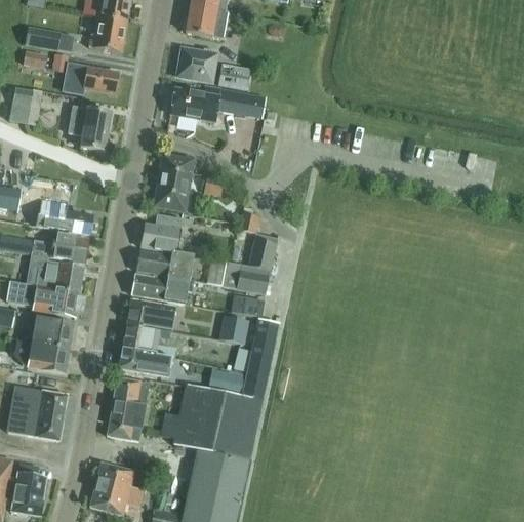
[(102,0),(98,17),(127,23),(131,0),(102,0)]
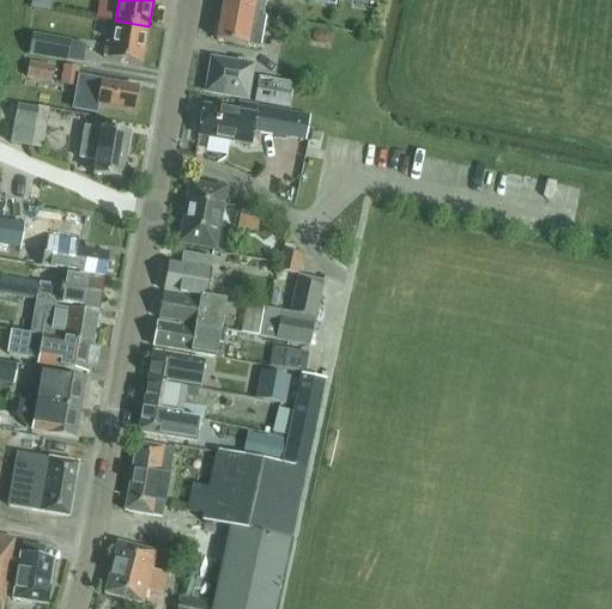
[(224,0),(223,4),(264,12),(266,0),(224,0)]
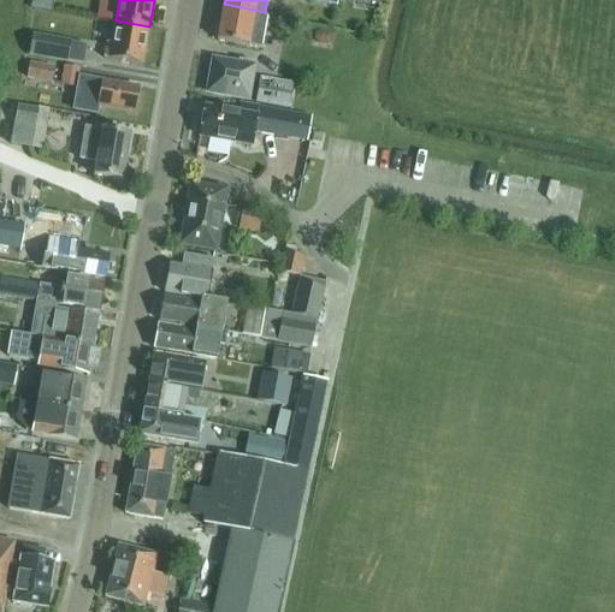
[(218,37),(248,43),(249,42),(260,43),(265,12),(224,4),(222,21),(218,19),(216,31),(219,33),(218,37)]
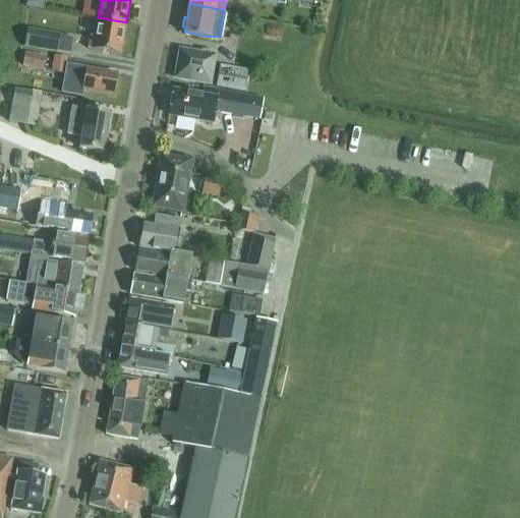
[(91,34),(89,47),(121,53),(126,22),(98,17),(95,35),(91,34)]
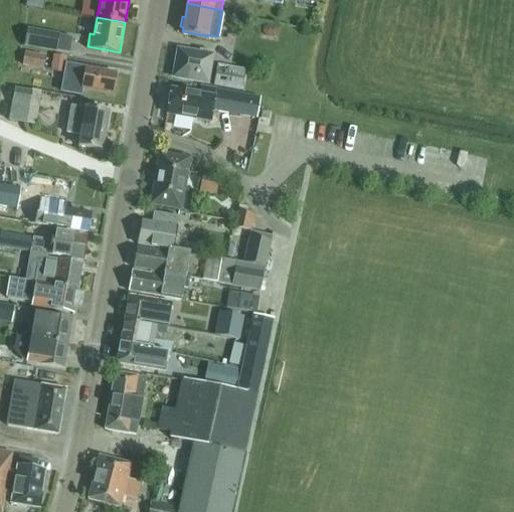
[(265,24),(264,30),(266,33),(275,35),(279,33),(280,27),(277,24),(269,22),(265,24)]
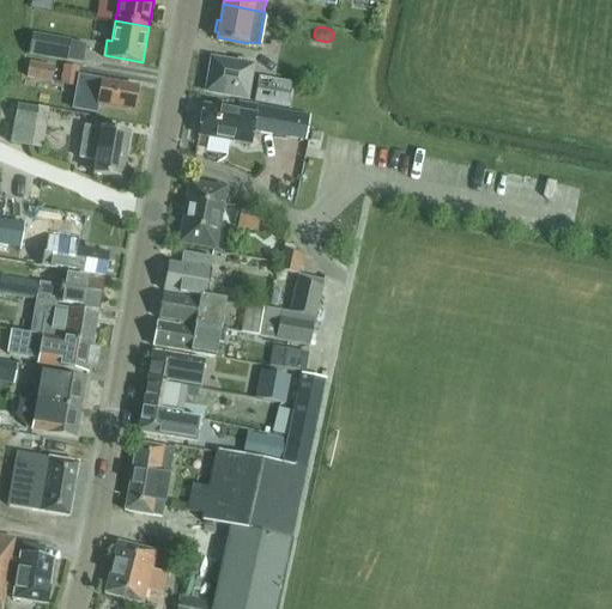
[(34,31),(30,52),(67,58),(84,61),(88,42),(71,38),(34,31)]
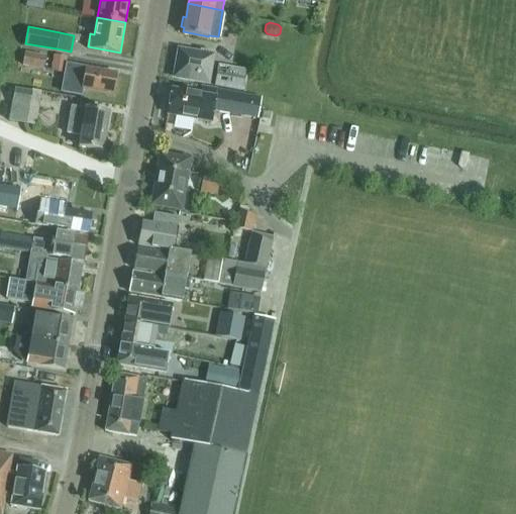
[(208,81),(213,50),(201,47),(200,52),(180,48),(175,75),(208,81)]
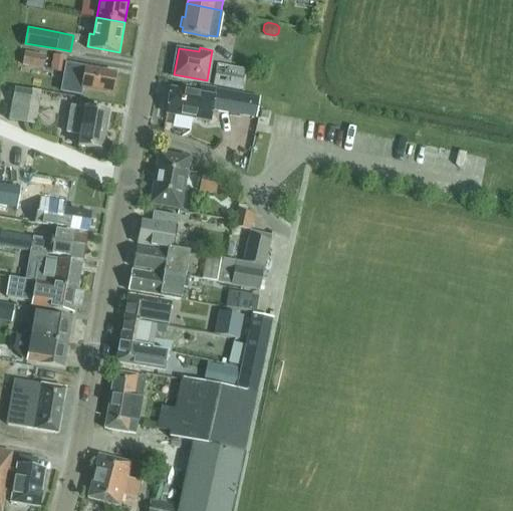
[(25,48),(23,61),(42,65),(44,52),(25,48)]
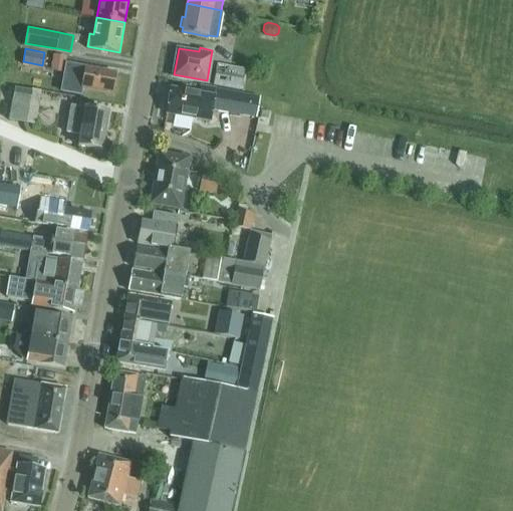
[(63,69),(66,53),(53,51),(50,67),(63,69)]
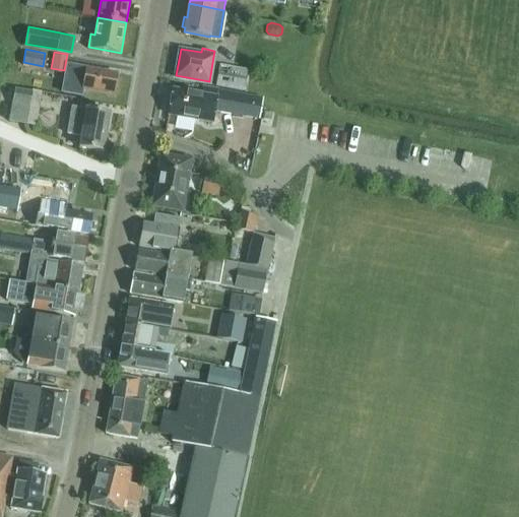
[(219,62),(216,82),(243,87),(247,67),(219,62)]
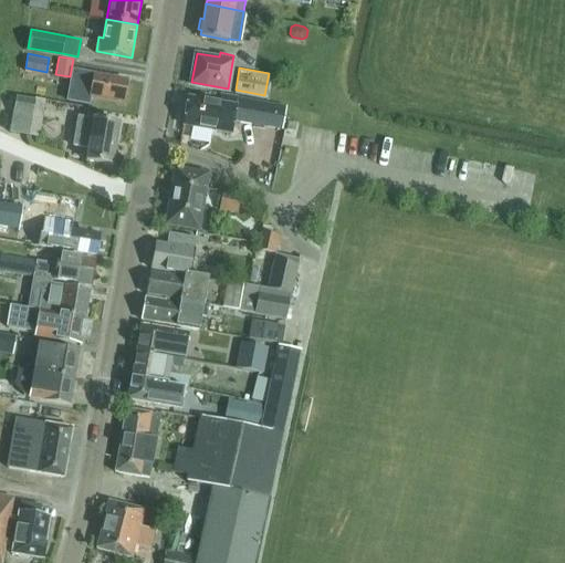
[(74,84),(92,87),(91,95),(124,101),(127,79),(95,73),(87,71),(87,76),(75,74),(74,84)]
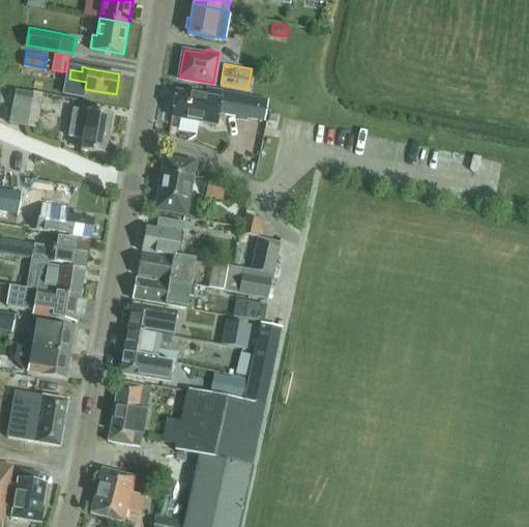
[(26,123),(32,91),(15,88),(8,120),(26,123)]
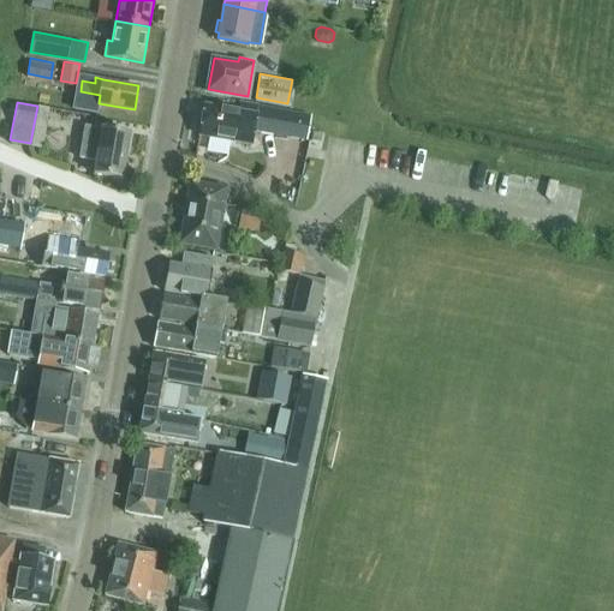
[(250,141),(252,126),(255,111),(206,102),(200,132),(250,141)]
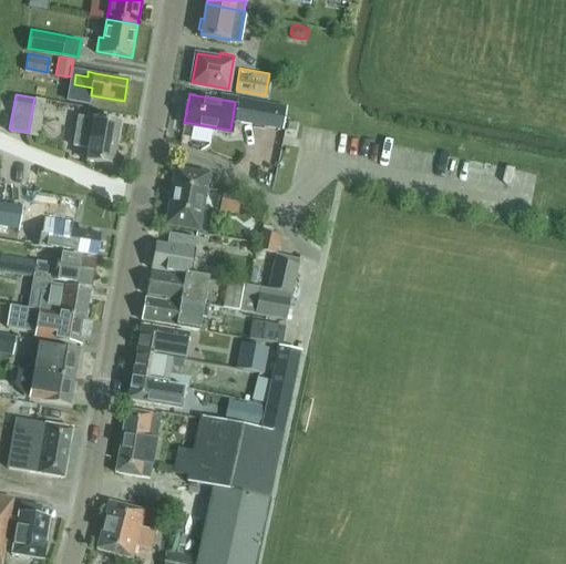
[(236,95),(235,102),(233,116),(281,124),(285,103),(236,95)]
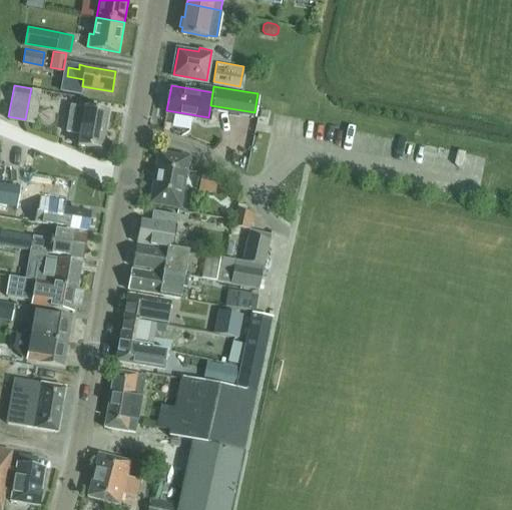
[(67,130),(80,132),(78,143),(102,148),(108,110),(71,104),(67,130)]
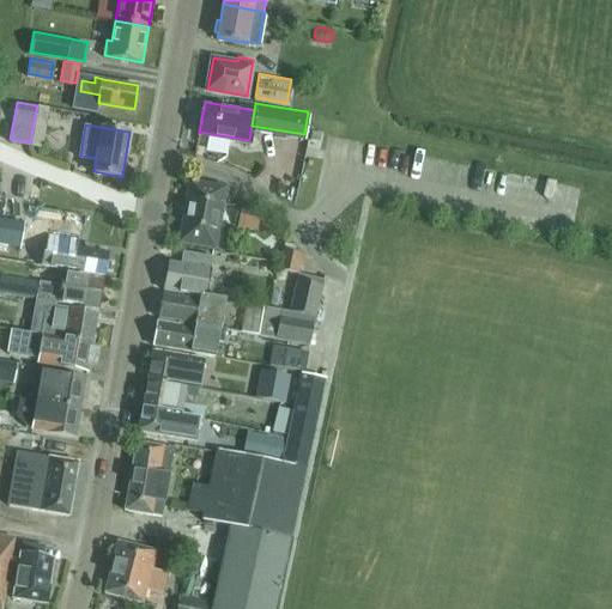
[(181,241),(216,247),(220,213),(223,214),(228,188),(192,181),(181,241)]
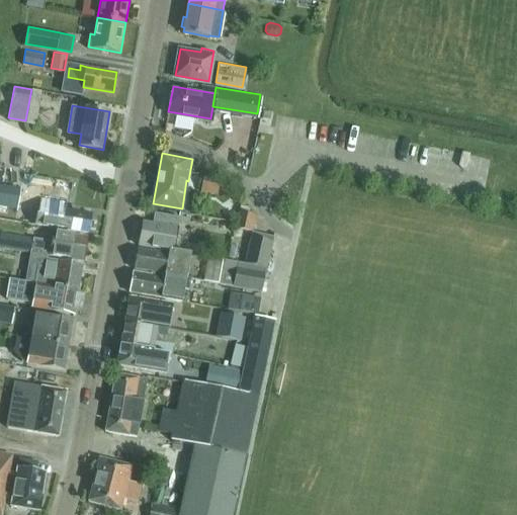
[(204,171),(201,189),(217,192),(220,174),(204,171)]
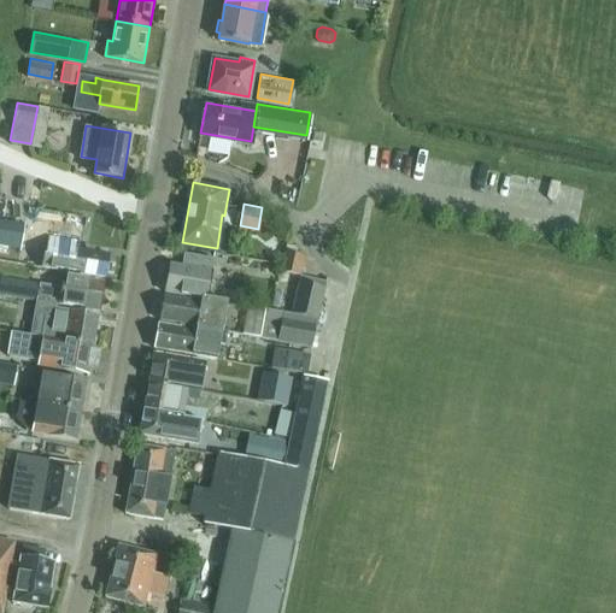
[(25,224),(0,218),(0,243),(22,247),(25,224)]
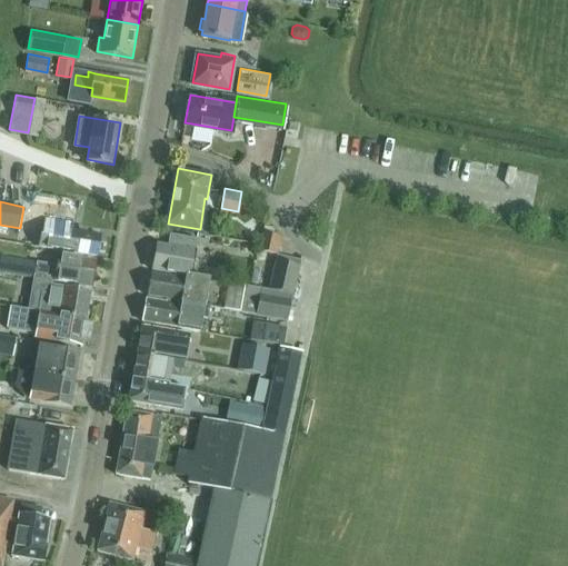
[(38,215),(32,244),(97,255),(101,234),(68,228),(69,219),(38,215)]
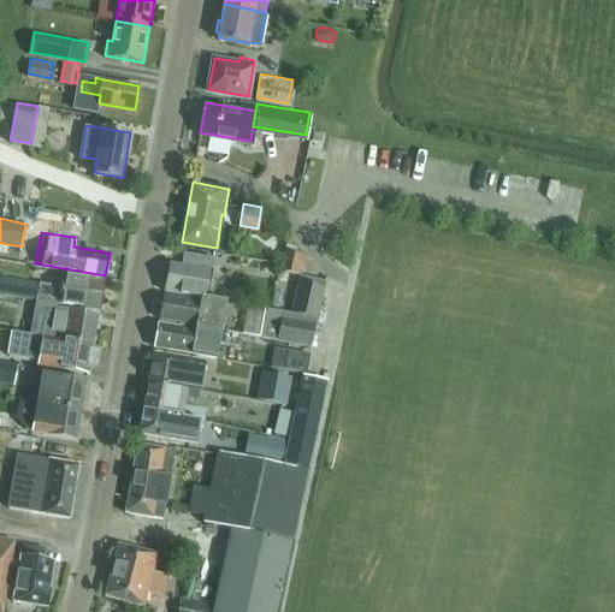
[(300,272),(305,253),(284,248),(279,268),(300,272)]
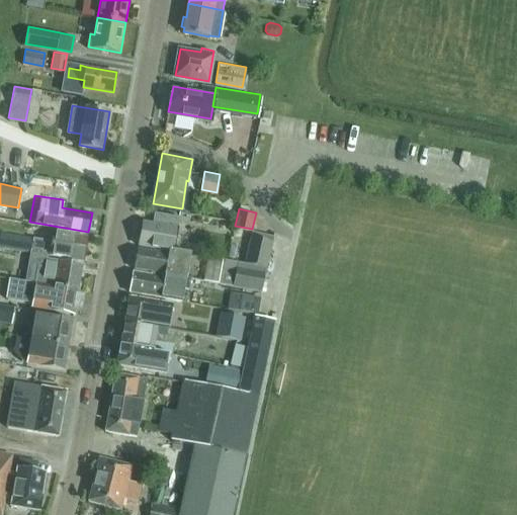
[(155,211),(153,223),(143,221),(139,244),(161,248),(173,250),(179,217),(155,211)]
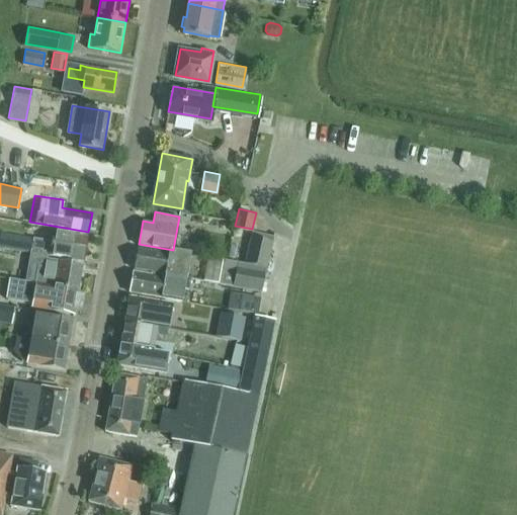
[(267,264),(274,234),(252,229),(245,259),(266,264),(267,264)]
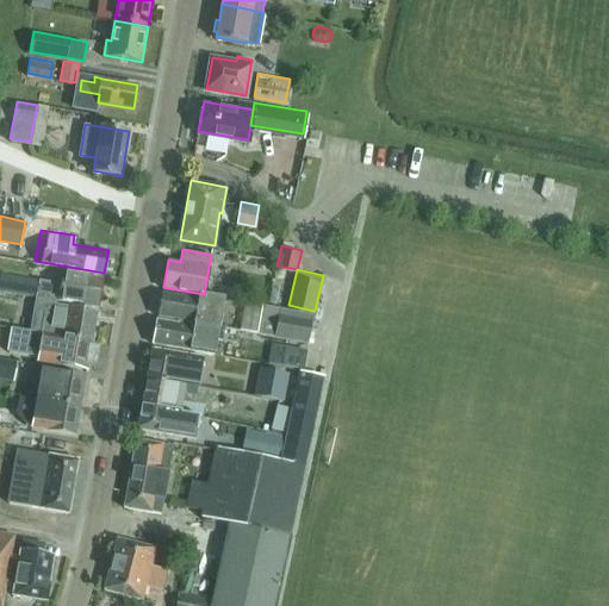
[(1,273),(0,276),(0,289),(35,297),(36,295),(56,299),(98,306),(104,277),(64,272),(62,281),(38,277),(38,279),(1,273)]
